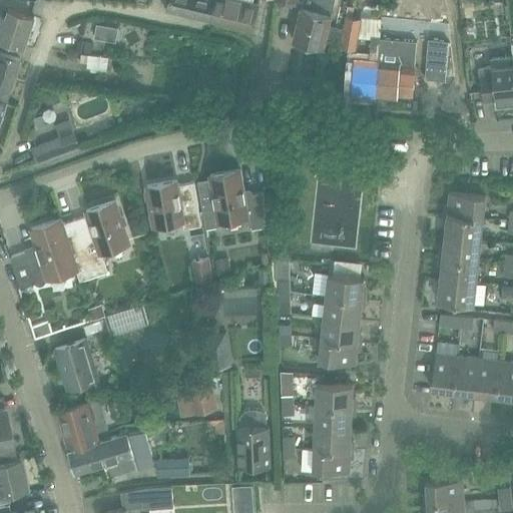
[(169,0),(167,10),(209,20),(213,0),(169,0)]
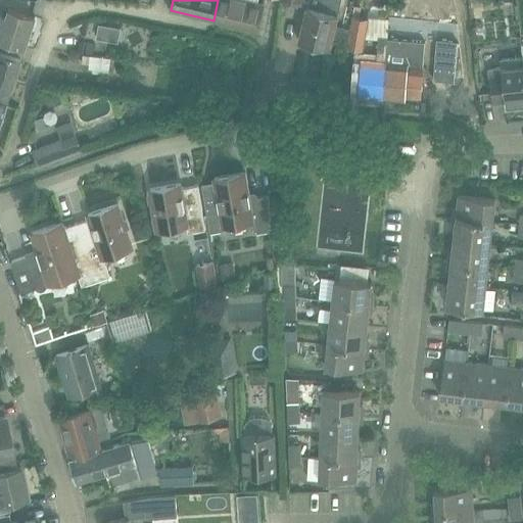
[(218,0),(214,20),(256,31),(258,21),(260,22),(260,20),(259,20),(263,5),(250,2),(250,0),(218,0)]
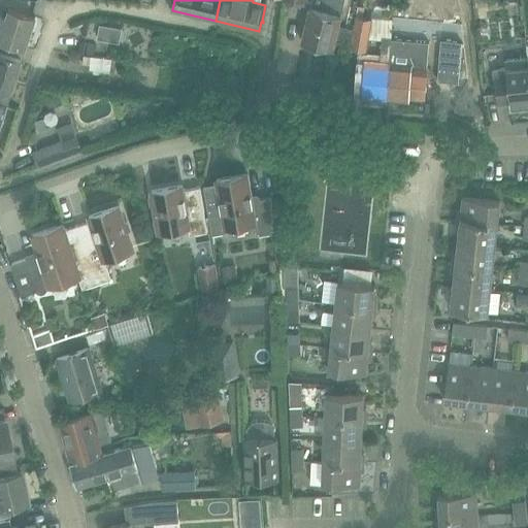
[(352,42),(354,29),(357,17),(350,15),(347,27),(339,26),(344,0),(311,0),(301,42),(333,50),(336,38),(352,42)]
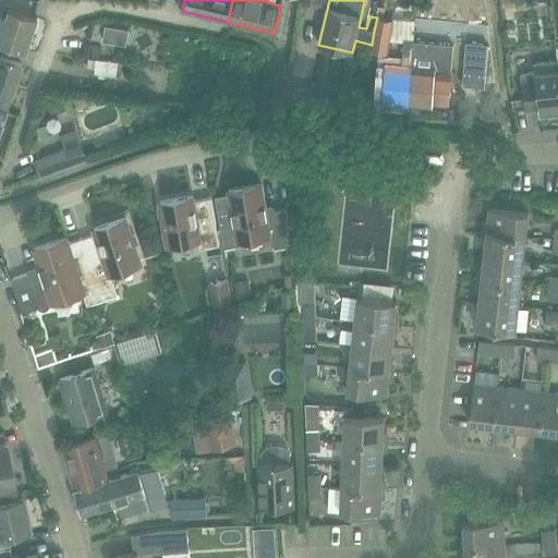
[(0,41),(4,43),(3,44),(26,51),(37,19),(9,10),(8,15),(0,12),(0,41)]
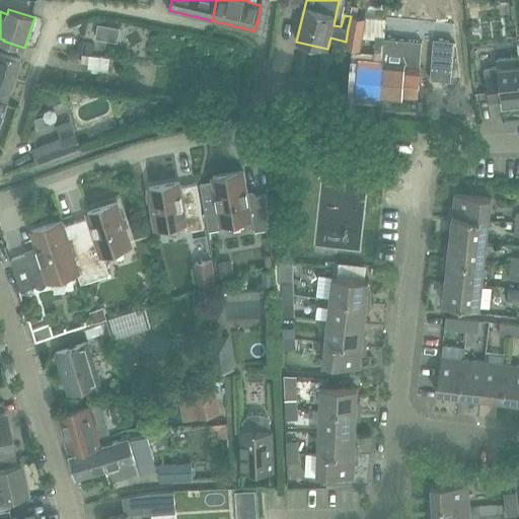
[(360,61),(357,95),(379,97),(383,63),(384,51),(385,38),(385,32),(386,18),(367,17),(367,19),(351,16),(348,28),(346,42),(345,46),(362,50),(364,39),(376,40),(374,62),(360,61)]
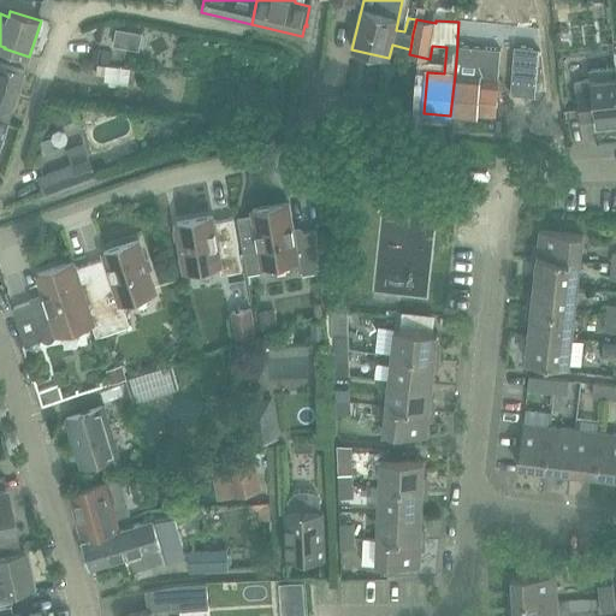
[(132,55),(135,41),(118,40),(116,53),(132,55)]
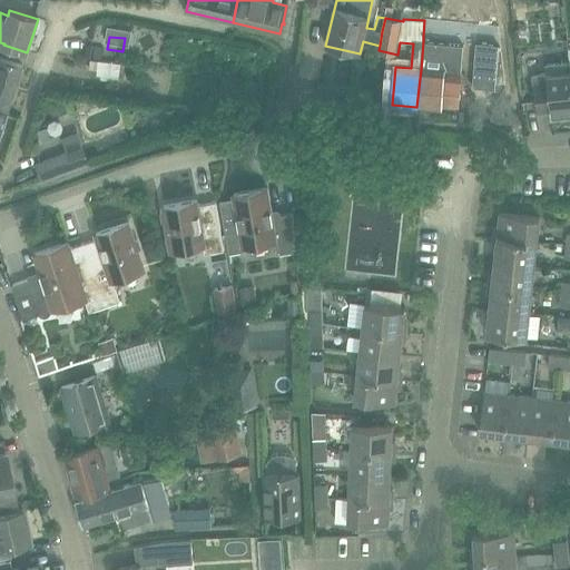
[(112,52),(112,67),(135,68),(136,53),(112,52)]
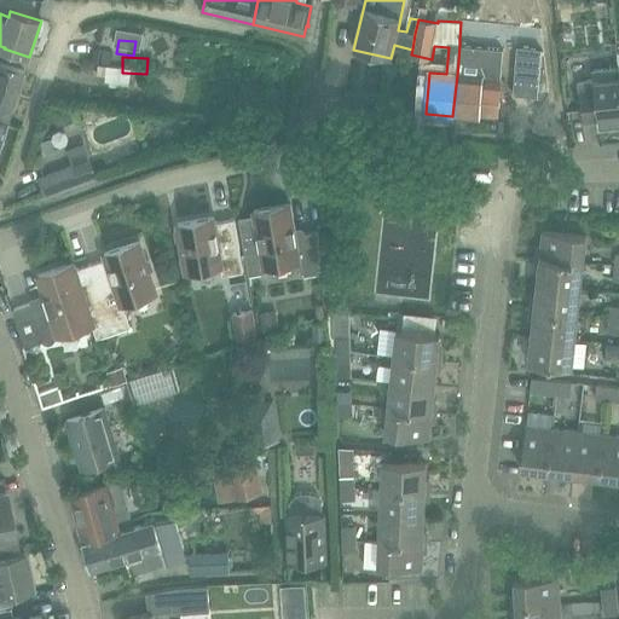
[(0,119),(7,122),(24,71),(1,64),(0,67),(0,119)]
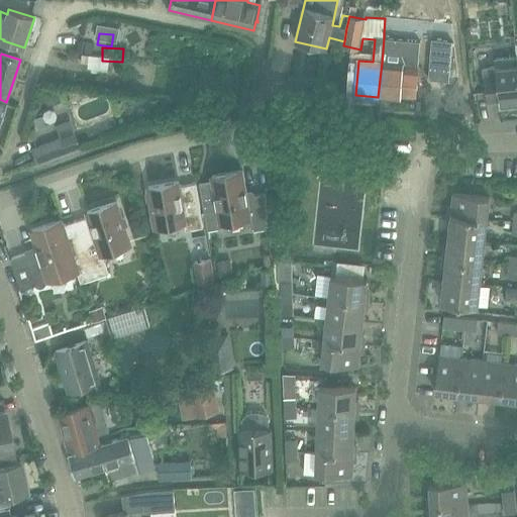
[(382,61),(378,97),(401,99),(401,96),(417,98),(419,68),(418,68),(419,56),(404,55),(403,63),(382,62),(382,61)]
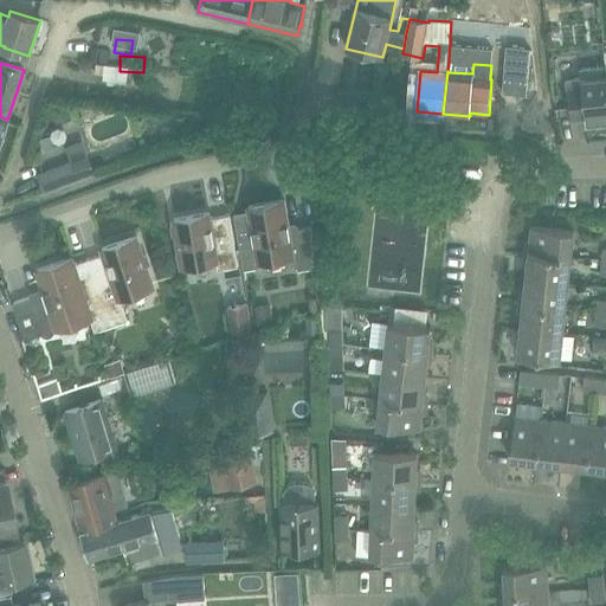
[(605,66),(581,70),(582,79),(567,81),(571,109),(585,108),(586,123),(605,121),(605,66)]
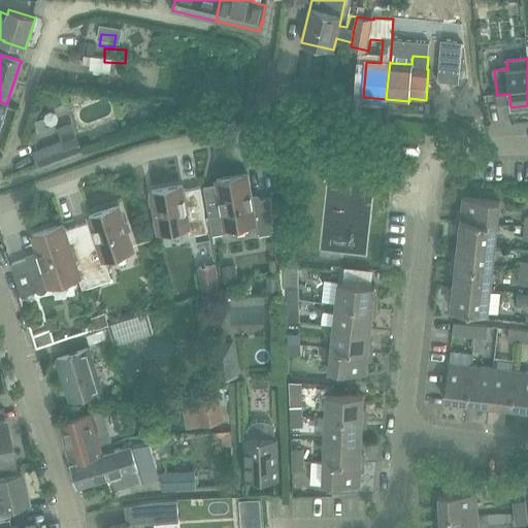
[(34,153),(39,166),(67,155),(62,142),(34,153)]
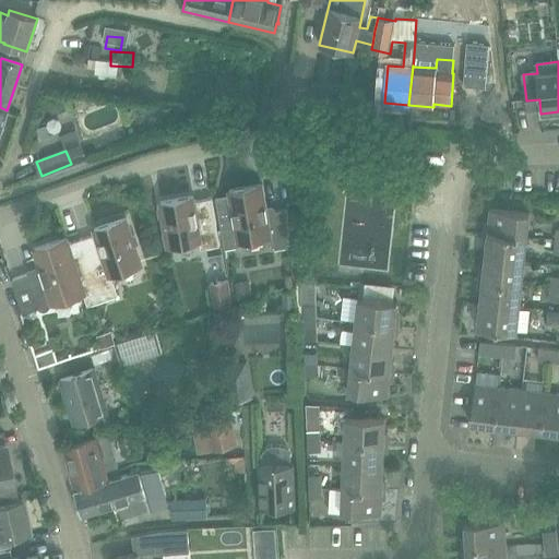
[(289,247),(287,209),(266,213),(262,186),(229,191),(230,197),(215,199),(225,249),(240,247),(239,242),(270,237),(272,250),(289,247)]
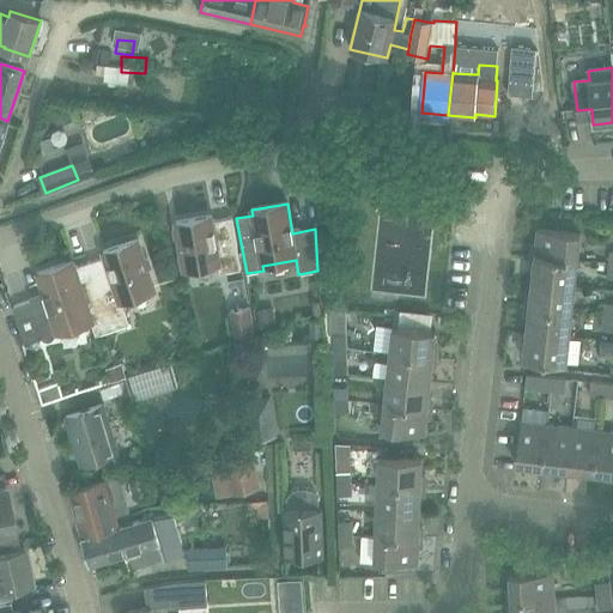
[(176,223),(180,246),(183,269),(218,263),(220,273),(241,269),(232,218),(212,220),(212,217),(176,223)]
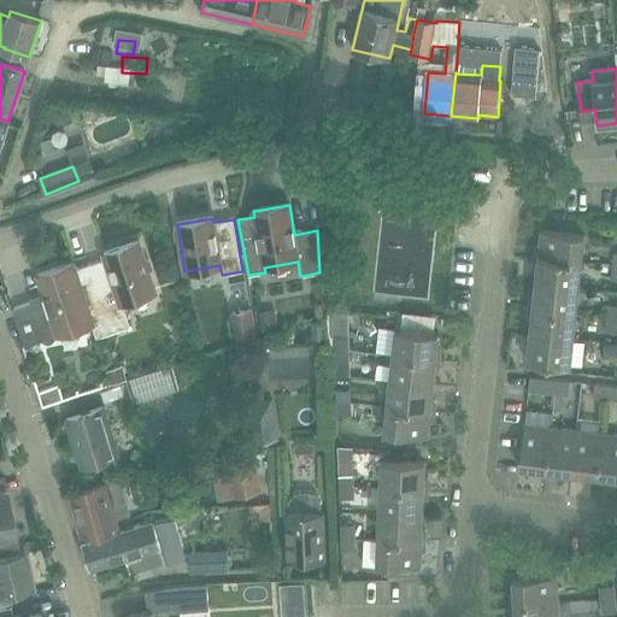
[(541,231),(539,258),(582,263),(585,236),(541,231)]
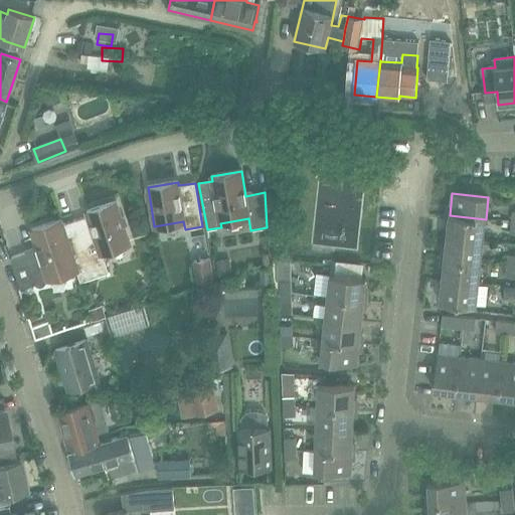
[(116,201),(88,211),(87,211),(89,216),(62,224),(61,220),(60,220),(80,282),(108,273),(102,253),(130,243),(116,201)]
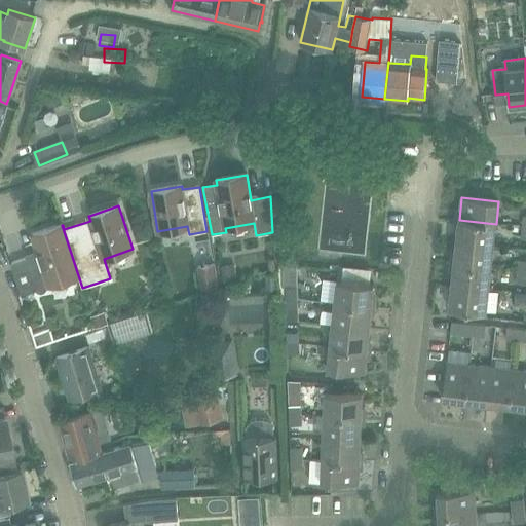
[(459,220),(456,242),(493,246),(496,224),(459,220)]
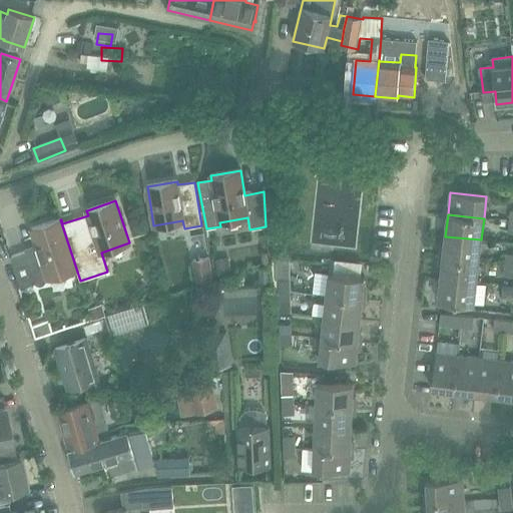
[(80,281),(60,219),(31,228),(38,247),(11,257),(21,288),(76,270),(80,281)]
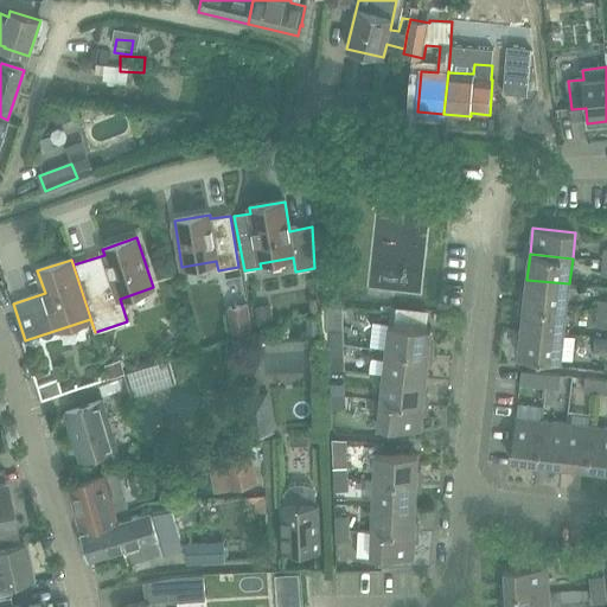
[(526,280),(524,305),(567,310),(569,283),(526,280)]
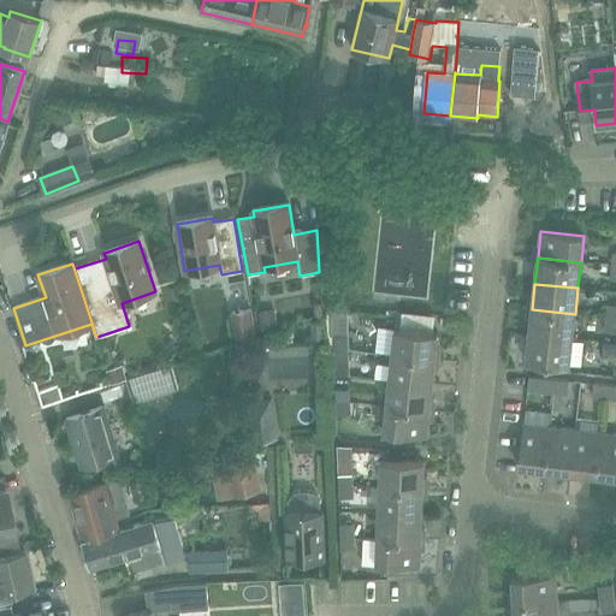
[(253,309),(231,313),(236,338),(256,335),(253,309)]
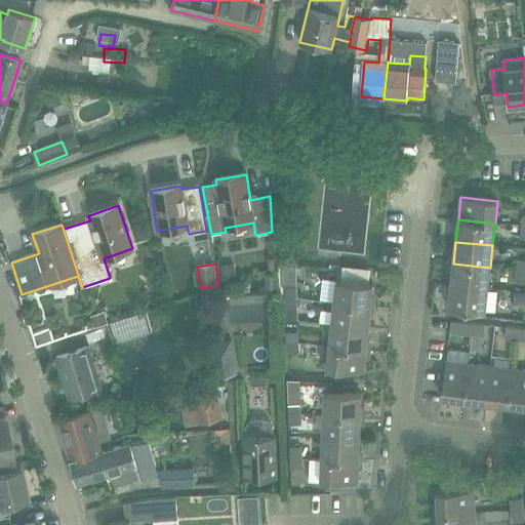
[(453,264),(451,285),(488,289),(490,268),(453,264)]
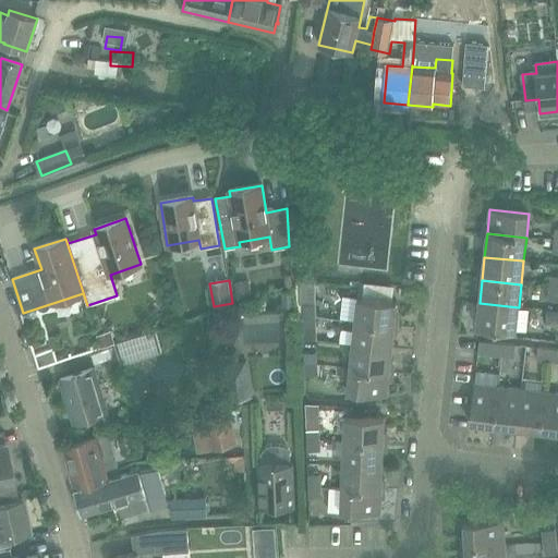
[(315,283),(298,284),(299,305),(302,305),(302,317),(315,317),(315,283)]
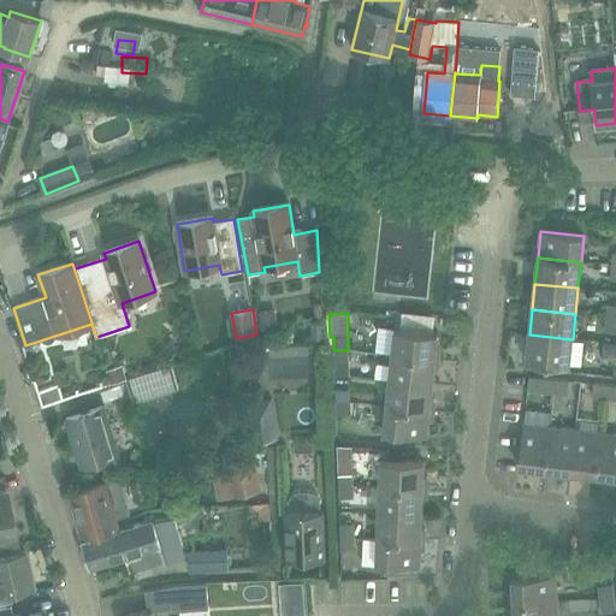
[(615,318),(606,318),(605,330),(615,331),(615,318)]
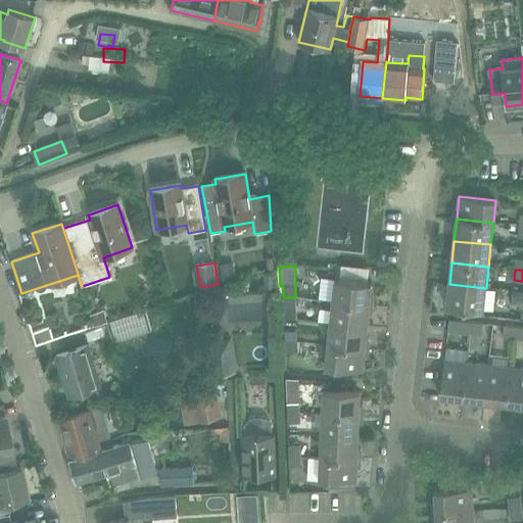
[(335,279),(333,302),(372,306),(373,297),(370,297),(372,283),(335,279)]
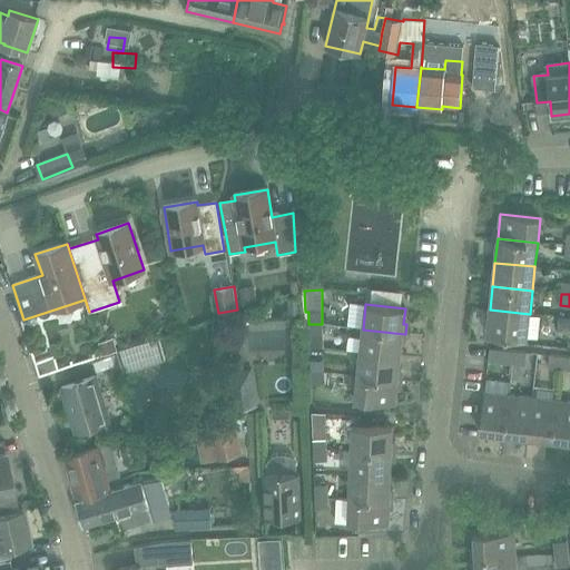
[(530,314),(490,310),(487,335),(527,340),(530,314)]
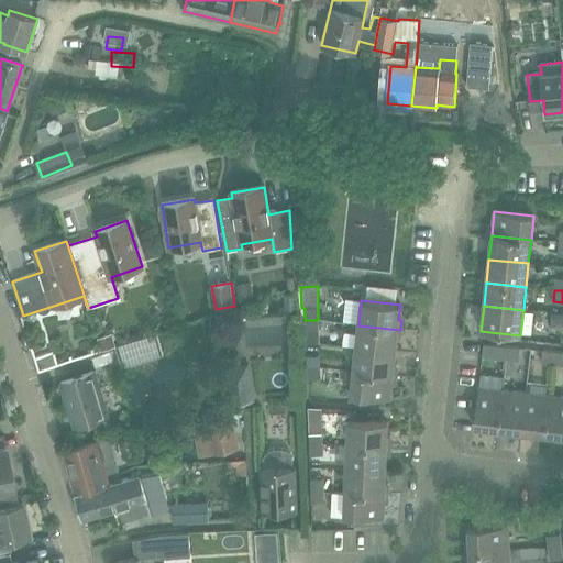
[(551,327),(562,327),(562,315),(552,313),(551,327)]
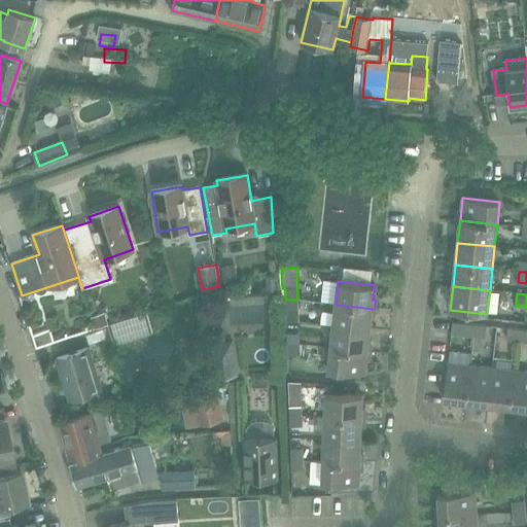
[(297,300),(285,300),(286,311),(297,310),(297,300)]
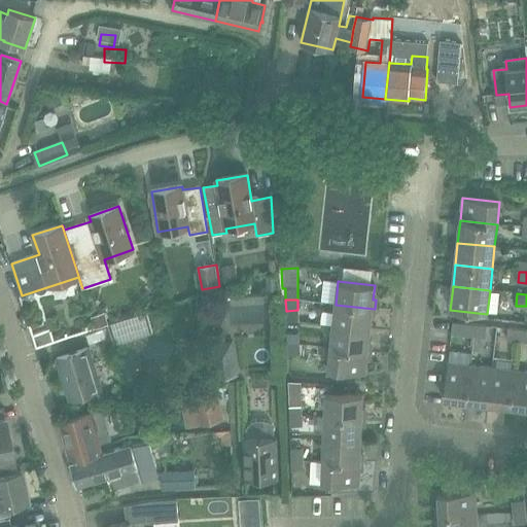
[(375,309),(336,305),(334,326),(370,329),(372,317),(374,317),(375,309)]
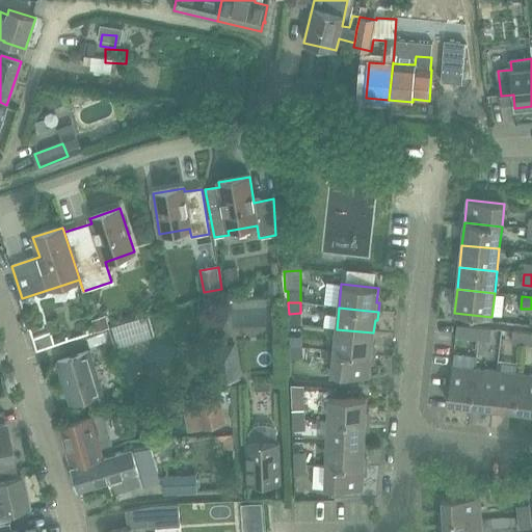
[(148,315),(108,327),(114,347),(154,336),(148,315)]
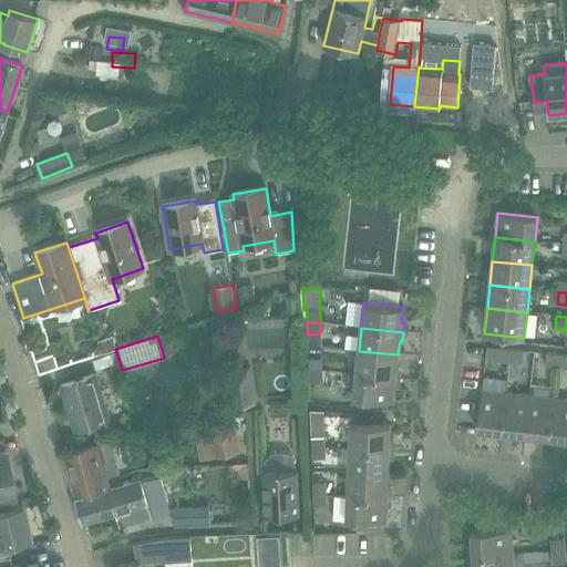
[(497,359),(509,361),(512,349),(500,347),(497,359)]
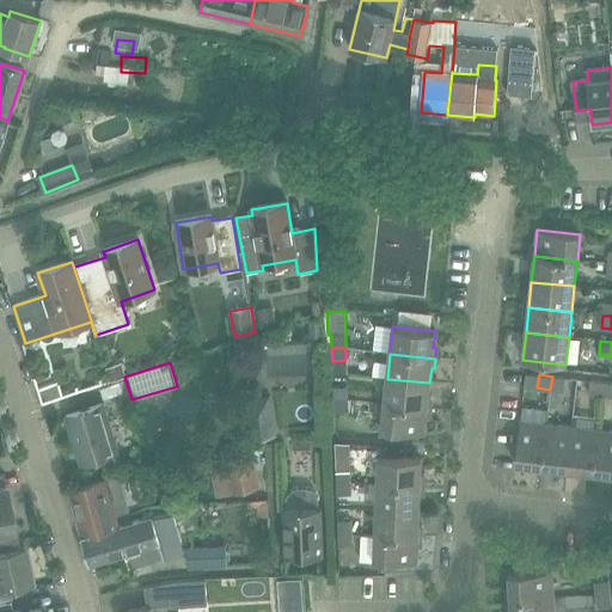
[(552,377),(550,390),(563,391),(564,378),(552,377)]
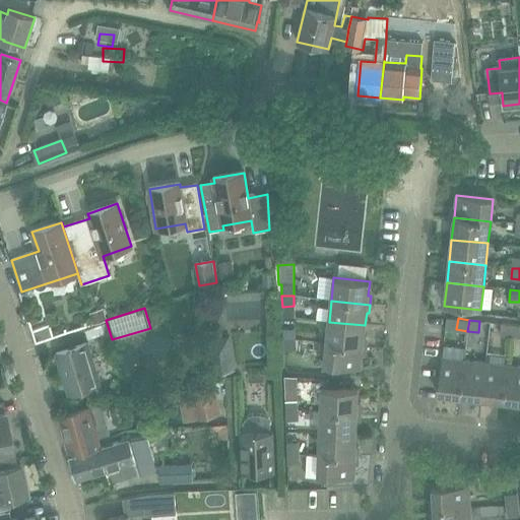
[(365,325),(329,322),(326,344),(366,348),(367,339),(364,339),(365,325)]
